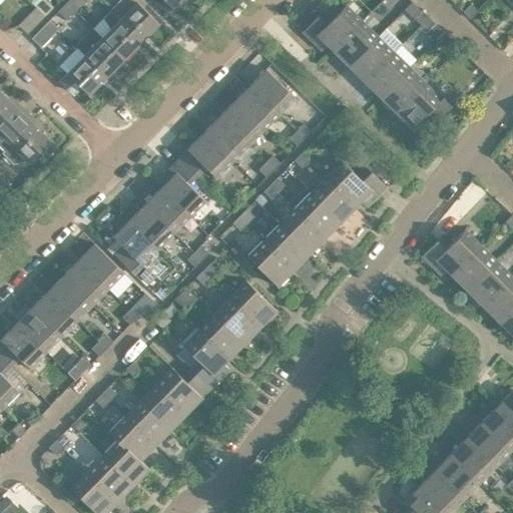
[(43,16),(52,7),(45,0),(41,0),(34,7),(43,16)]
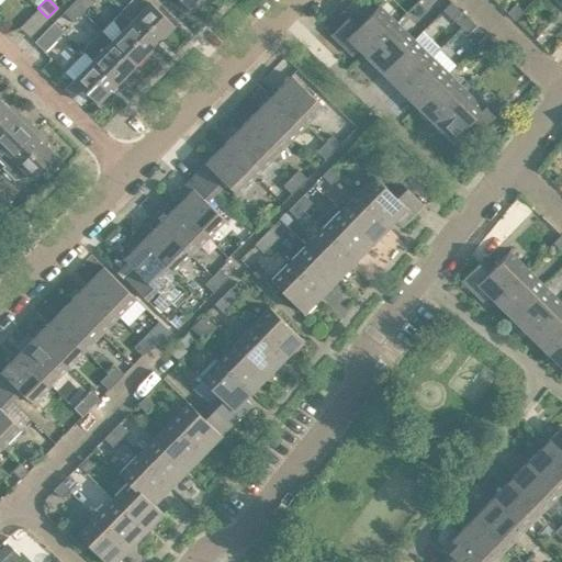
[(81,12),(91,2),(88,0),(74,0),(71,2),(81,12)]
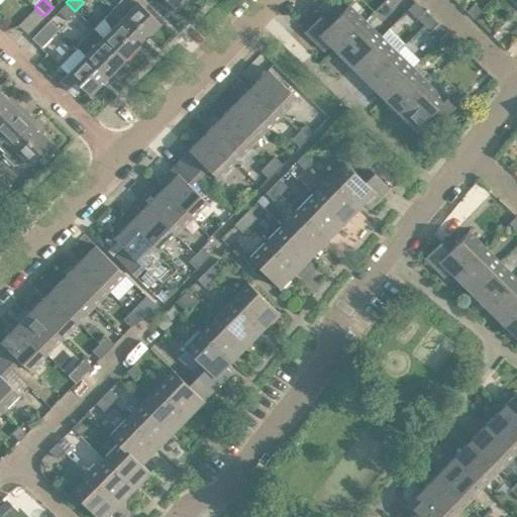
[(119,0),(110,10),(141,41),(159,23),(134,0),(119,0)]
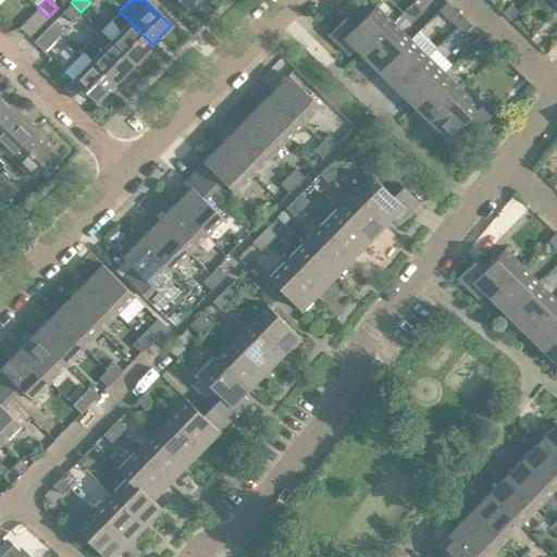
[(199,0),(168,0),(172,4),(176,0),(177,0),(189,12),(200,1),(199,0)]
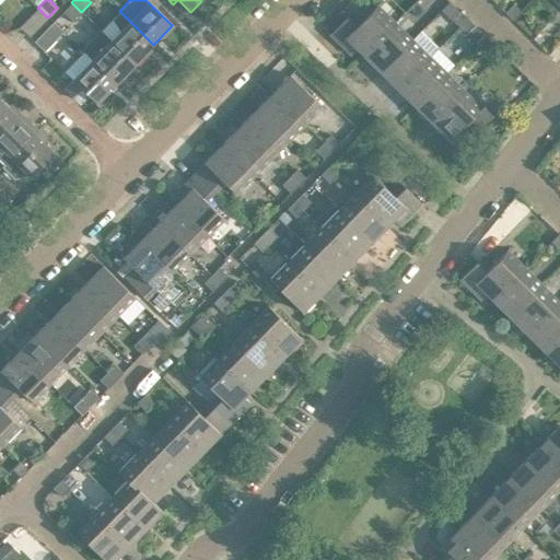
[(72,22),(81,12),(71,2),(62,12),(72,22)]
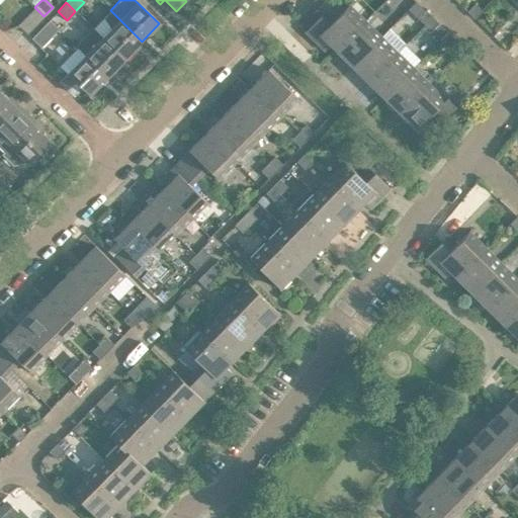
[(475,18),(482,10),(475,3),(466,11),(475,18)]
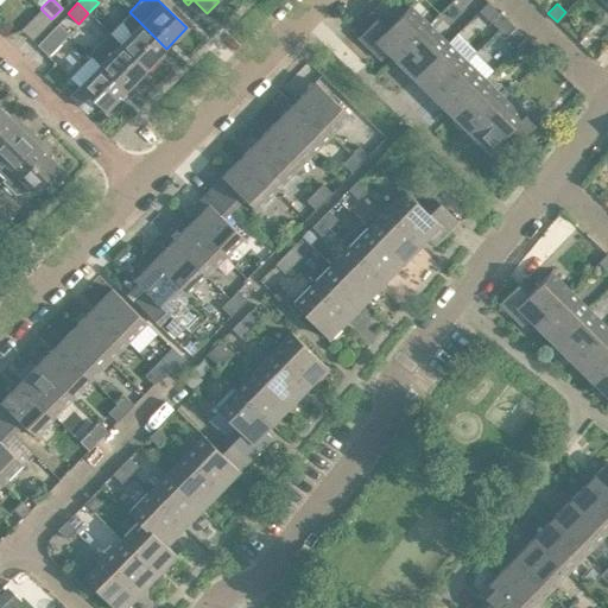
[(407,6),(390,25),(379,14),(358,37),(380,59),(387,52),(393,59),(426,25),(407,6)]
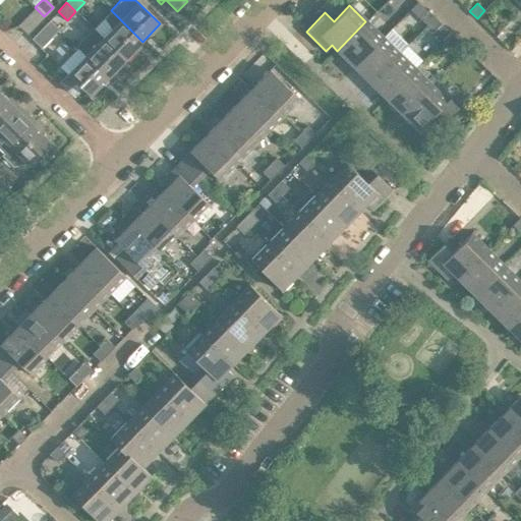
[(26,35),(44,16),(35,7),(17,25),(26,35)]
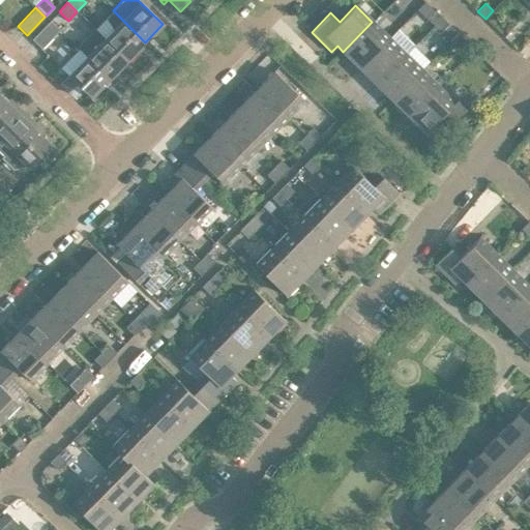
[(434,25),(442,17),(434,9),(427,18),(434,25)]
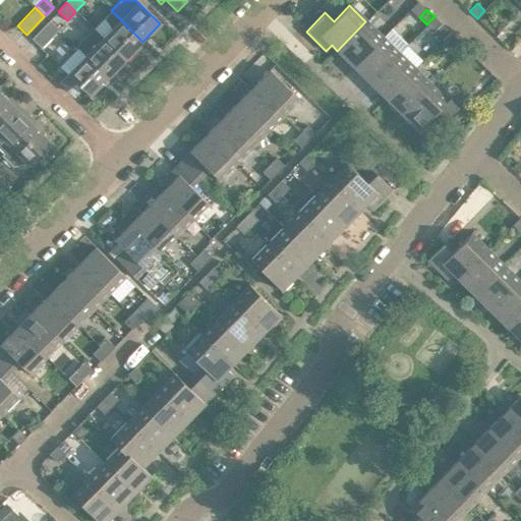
[(102,38),(124,59),(142,42),(111,10),(104,17),(111,30),(102,38)]
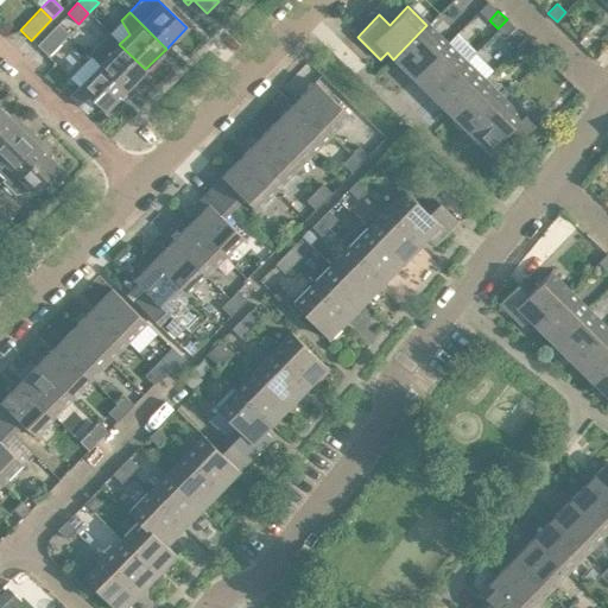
[(506,37),(515,27),(507,19),(498,29),(506,37)]
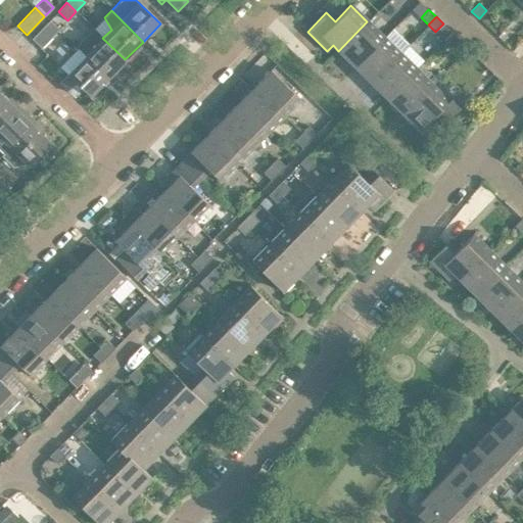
[(40,48),(58,30),(49,20),(31,39),(40,48)]
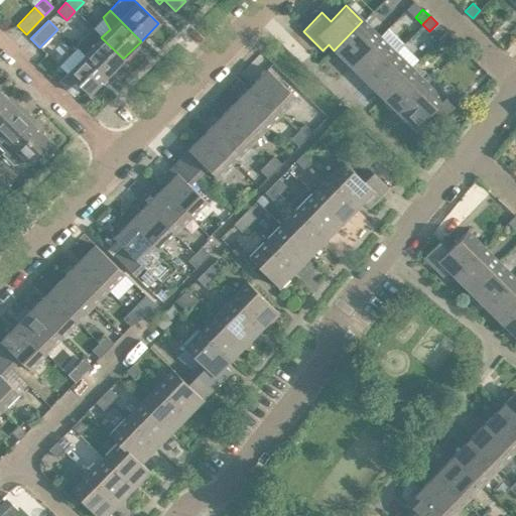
[(334,50),(351,67),(379,37),(362,21),(334,50)]
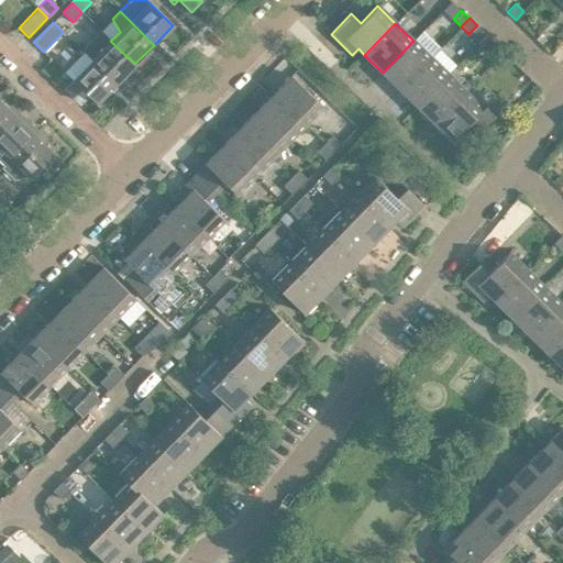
[(486,51),(494,43),(486,34),(478,43),(486,51)]
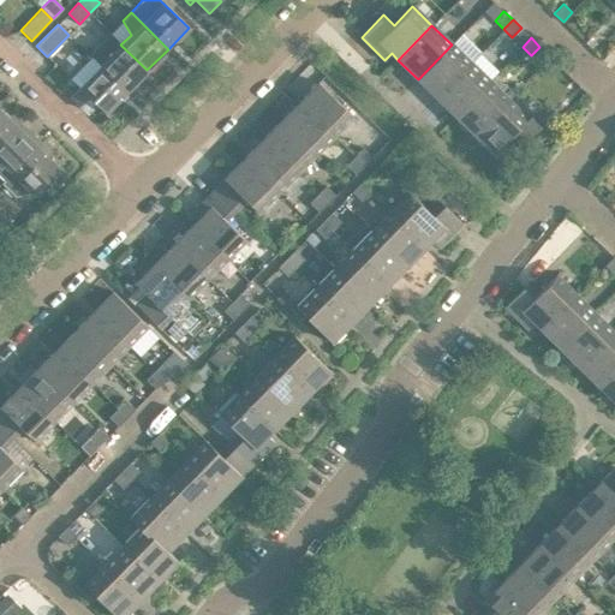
[(126,91),(147,70),(120,45),(100,66),(126,91)]
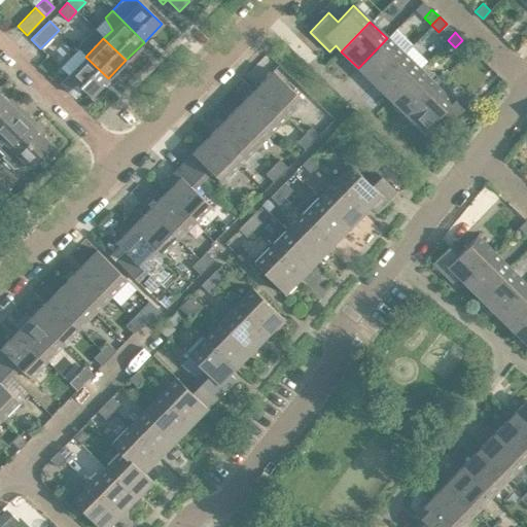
[(375,84),(403,55),(387,38),(358,68),(375,84)]
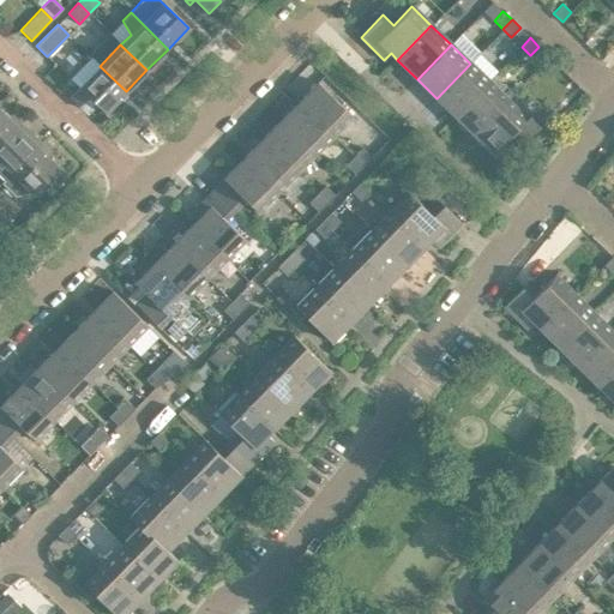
[(104,113),(126,91),(100,66),(98,67),(90,58),(68,79),(78,88),(67,98),(80,110),(88,110),(95,103),(104,113)]
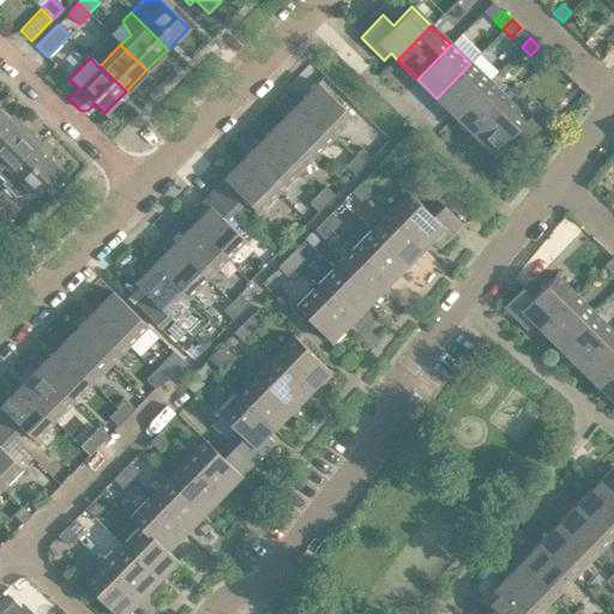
[(437,98),(457,118),(491,83),(470,64),(437,98)]
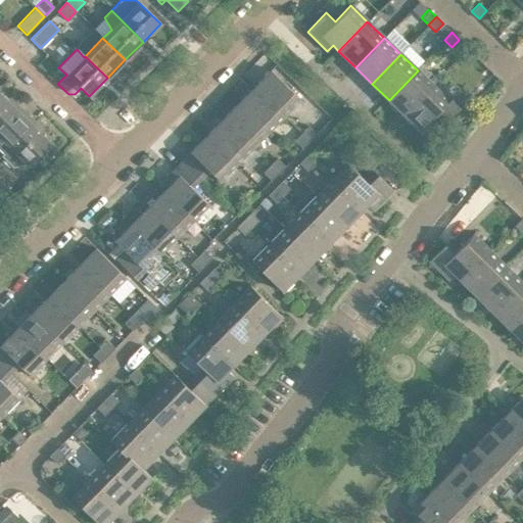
[(270,69),(255,84),(285,112),(299,98),(270,69)]
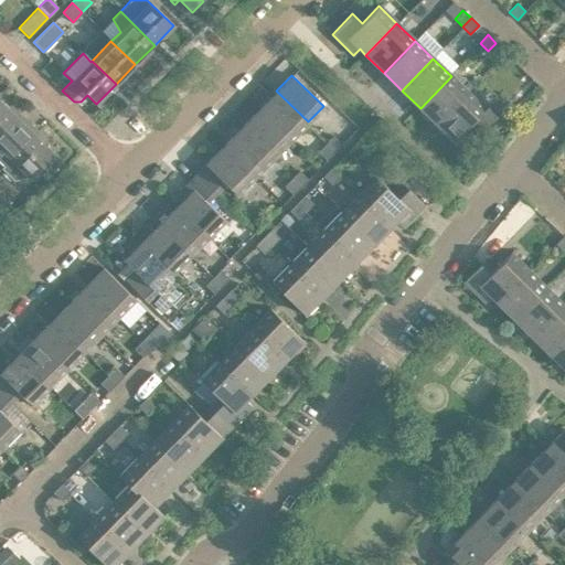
[(438,126),(469,94),(451,76),(420,108),(438,126)]
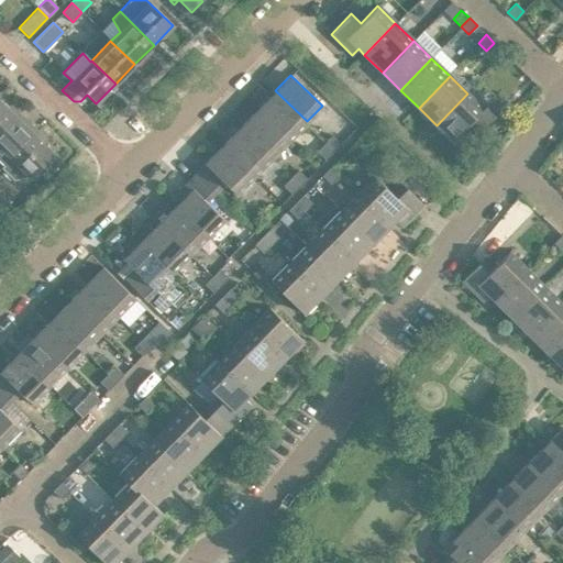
[(289,140),(307,121),(275,90),(257,109),(289,140)]
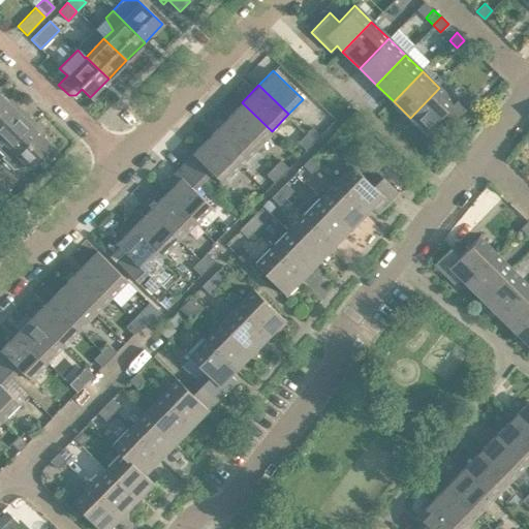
[(425,131),(440,116),(449,125),(468,105),(459,96),(454,102),(439,88),(410,118),(425,131)]
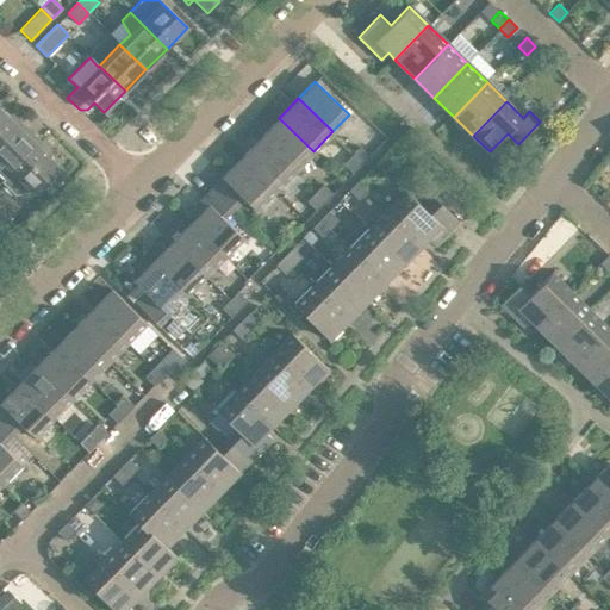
[(0,141),(16,125),(0,110),(0,141)]
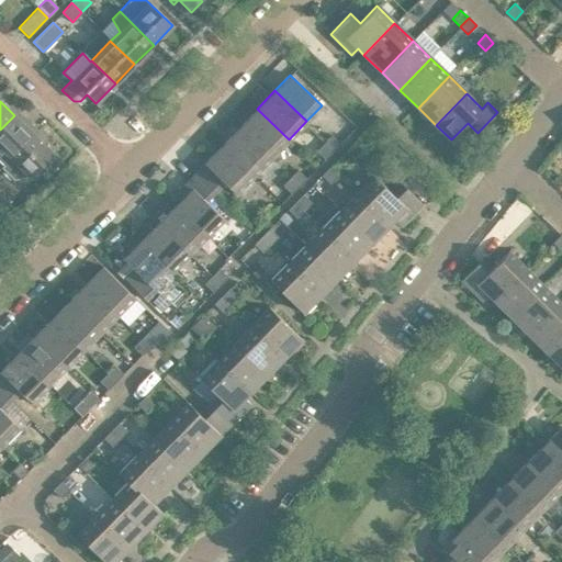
[(271,157),(289,139),(257,109),(239,126),(271,157)]
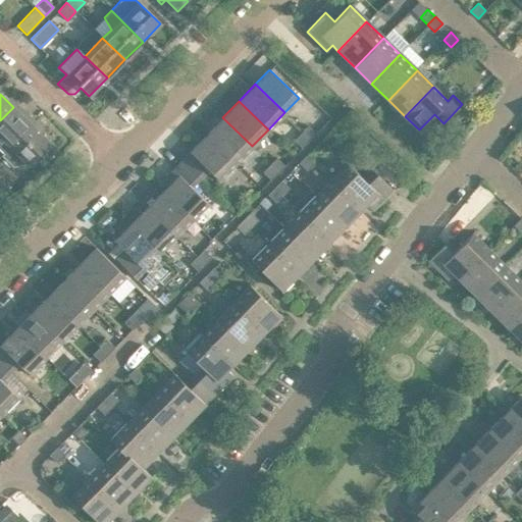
[(32,124),(13,107),(0,120),(0,137),(9,147),(32,124)]
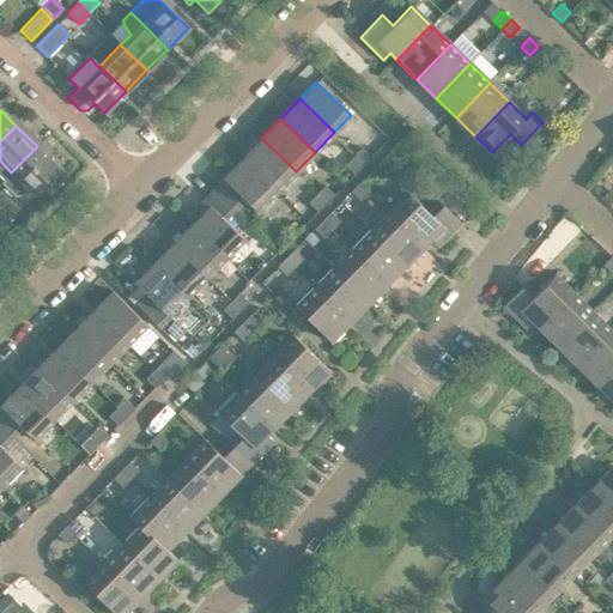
[(277,192),(296,171),(261,138),(242,158),(277,192)]
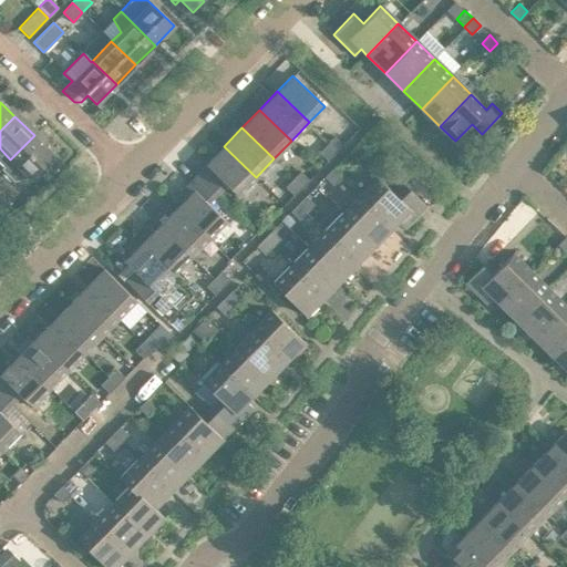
[(34,135),(10,160),(1,169),(13,182),(29,178),(30,178),(32,177),(49,172),(48,161),(53,154),(34,135)]
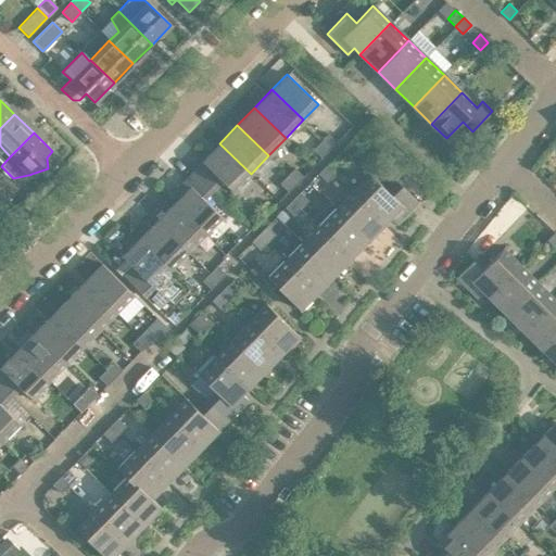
[(329,150),(337,142),(328,134),(320,141),(329,150)]
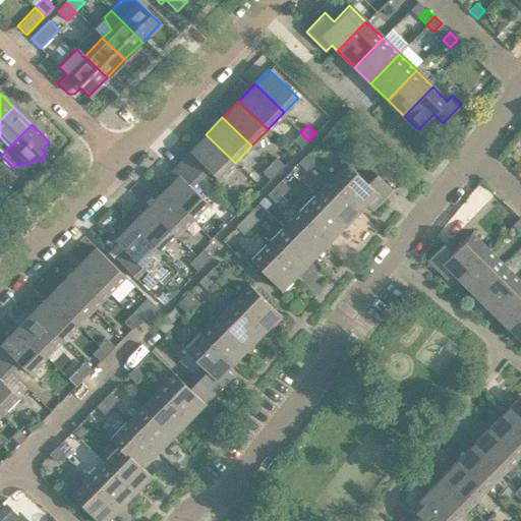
[(301,148),(308,140),(300,132),(293,139),(301,148)]
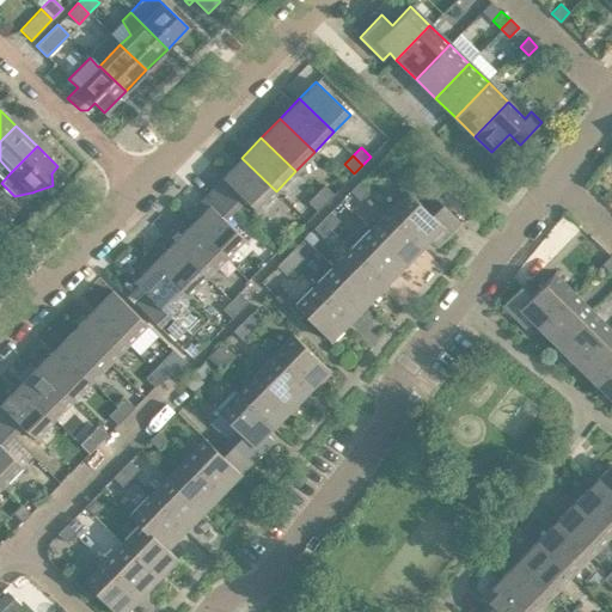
[(213,188),(236,209),(245,200),(257,210),(276,191),(242,158),(213,188)]
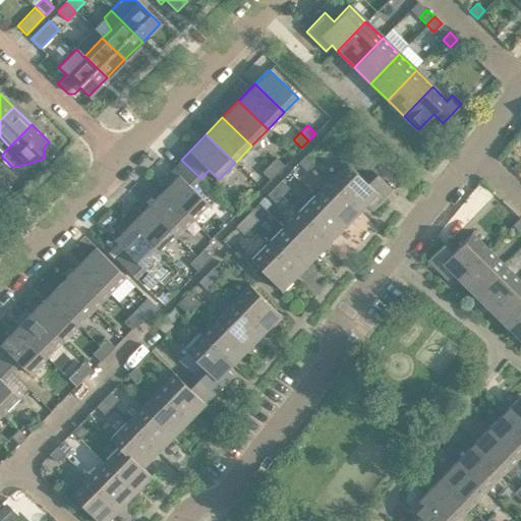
[(306,170),(313,162),(305,155),(298,162),(306,170)]
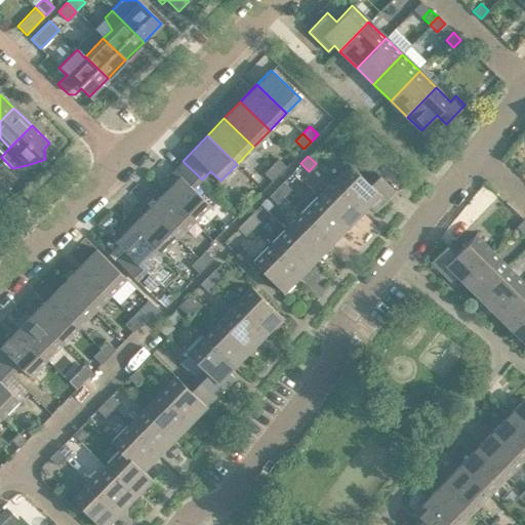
[(279,173),(286,166),(278,158),(271,166),(279,173)]
